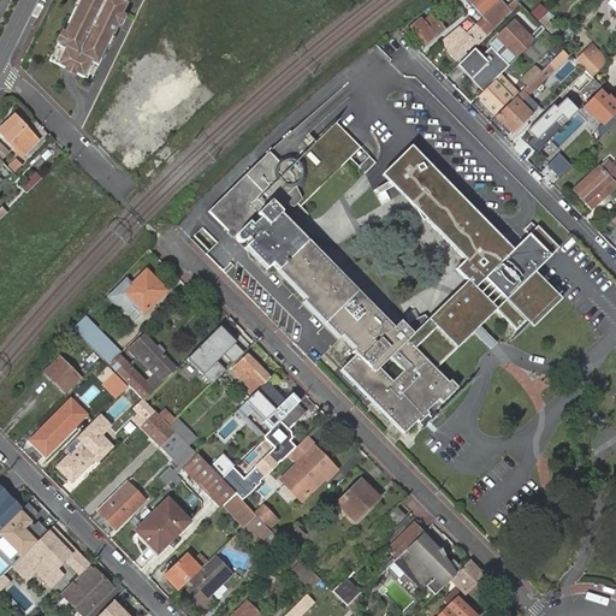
[(112,0),(77,0),(63,31),(58,42),(49,60),(64,67),(71,70),(92,81),(107,46),(113,35),(113,34),(117,27),(112,23),(112,22),(118,11),(120,6),(112,3),(112,0)]
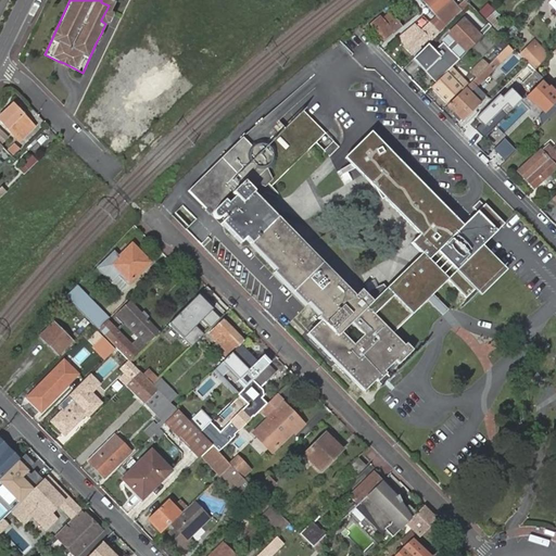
[(406,0),(399,0),(396,2),(401,7),(403,10),(409,5),(406,0)]
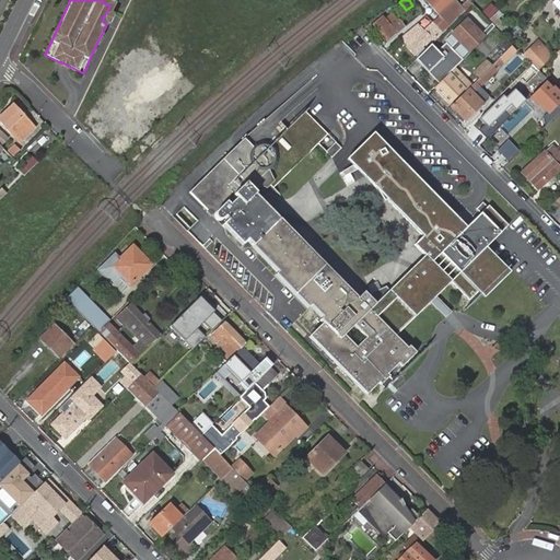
[(454,1),(452,0),(426,0),(439,14),(450,27),(464,13),(454,1)]
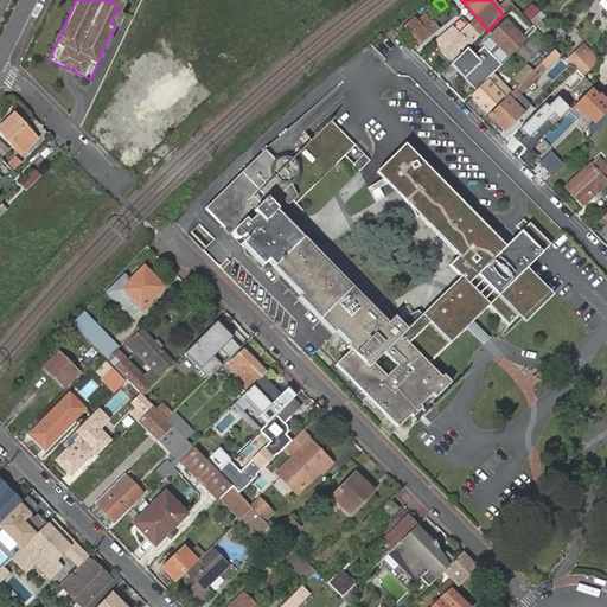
[(531,5),(523,13),(528,18),(537,10),(531,5)]
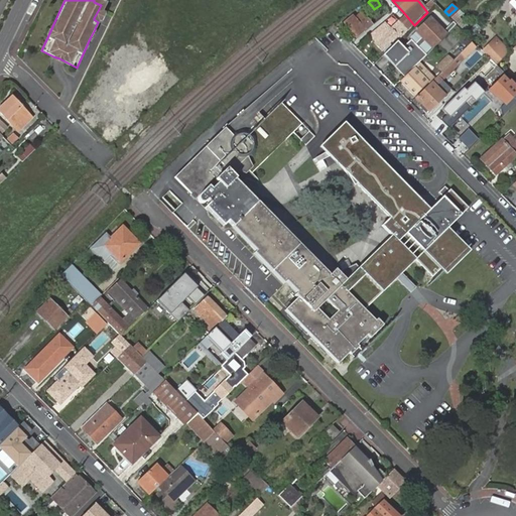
[(459,9),(450,16),(455,21),(459,17),(463,13),(459,9)]
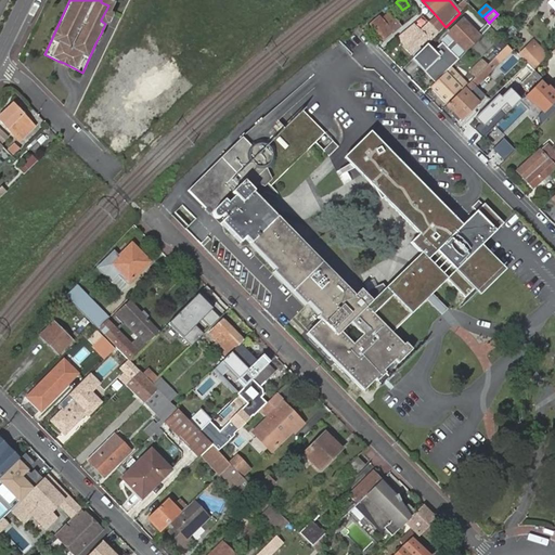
[(392,33),(394,35),(401,28),(390,15),(383,22),(379,18),(370,26),(384,40),(392,33)]
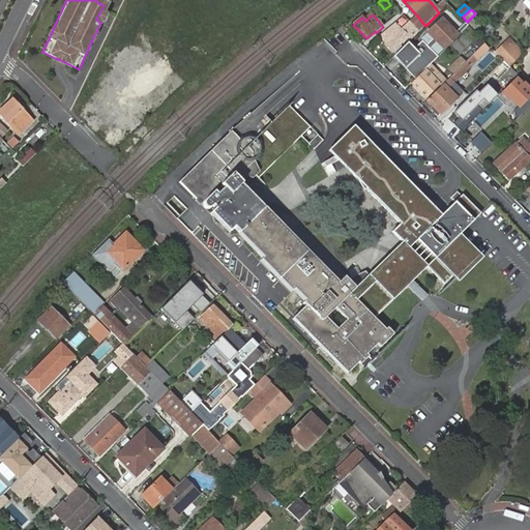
[(471,18),(467,22),(477,31),(480,27),(471,18)]
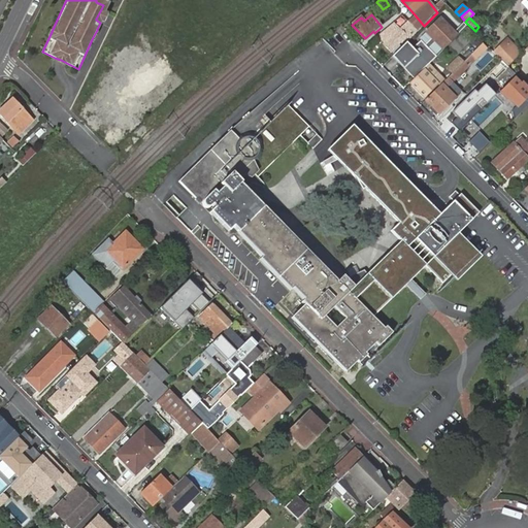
[(394,55),(392,57),(403,69),(407,66),(417,75),(435,56),(428,50),(436,41),(441,47),(456,34),(457,35),(467,25),(464,23),(454,32),(440,19),(427,32),(432,38),(425,45),(421,41),(413,50),(406,43),(402,47),(394,55)]
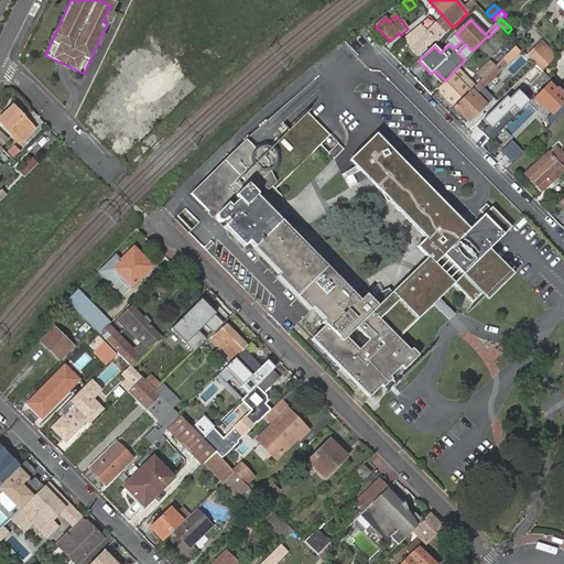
[(404,38),(412,45),(410,47),(418,54),(421,58),(430,51),(425,46),(434,38),(438,42),(441,39),(447,33),(441,25),(436,22),(426,31),(420,23),(404,38)]
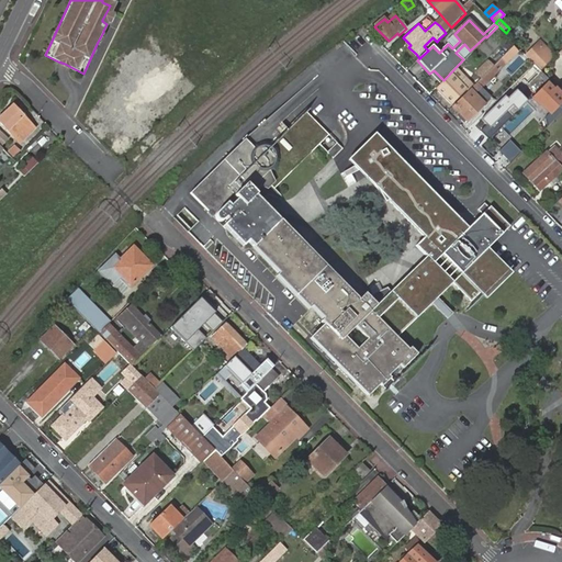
[(540,40),(525,55),(540,70),(555,56),(540,40)]
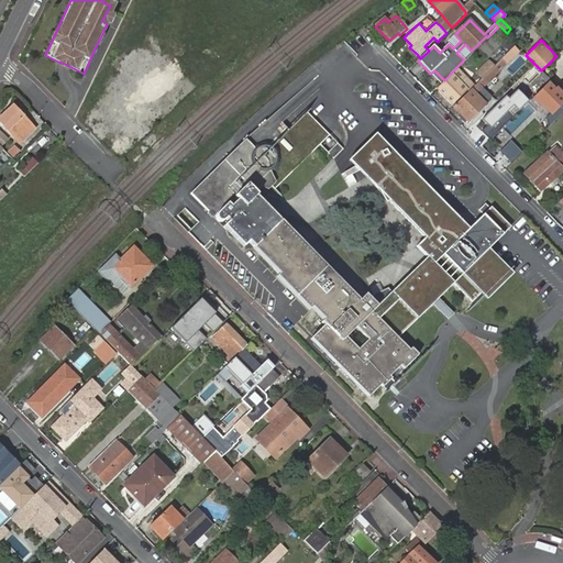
[(476,83),(453,107),(467,121),(484,105),(482,102),(487,97),(487,94),(481,87),(506,63),(514,70),(526,57),(514,45),(511,48),(498,62),(490,69),(484,76),(476,83)]
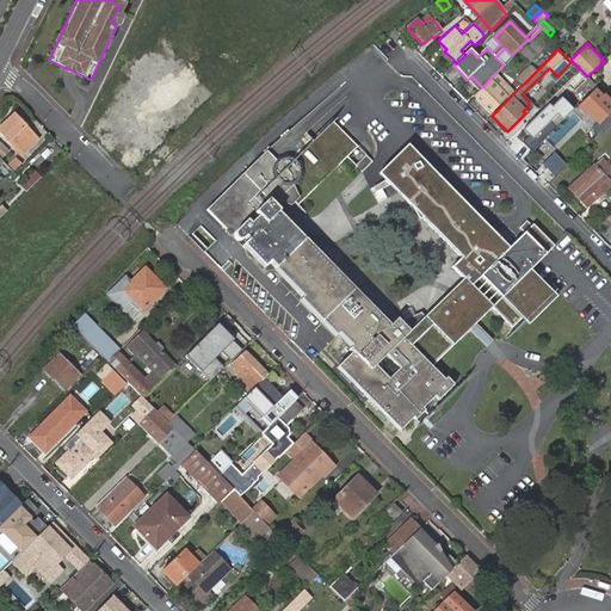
[(519,78),(525,82),(532,75),(528,69),(519,78)]
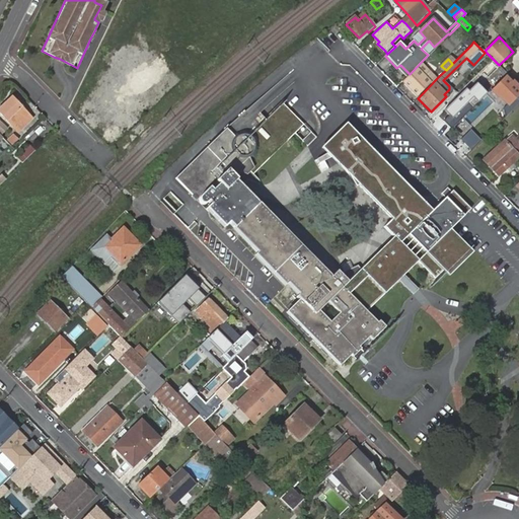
[(400,65),(396,68),(406,77),(410,74),(400,65)]
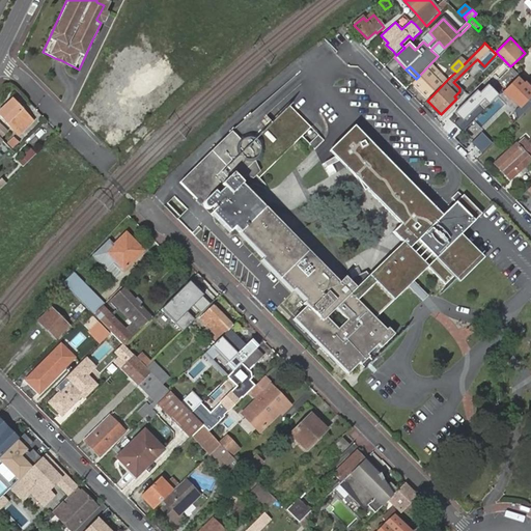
[(436,80),(426,71),(412,84),(425,99),(442,82),(438,78),(436,80)]
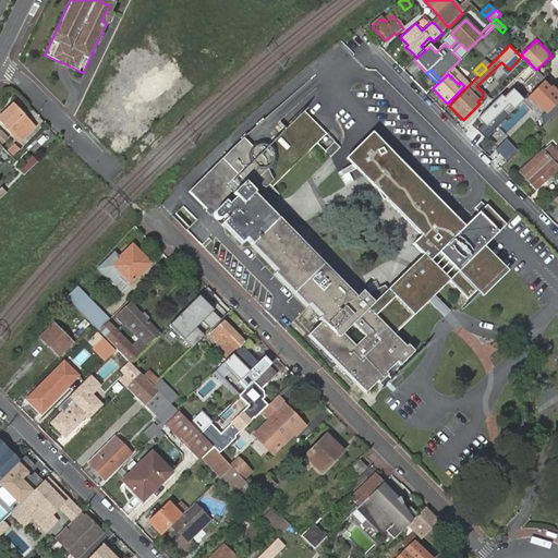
[(530,95),(541,84),(532,75),(521,86),(530,95)]
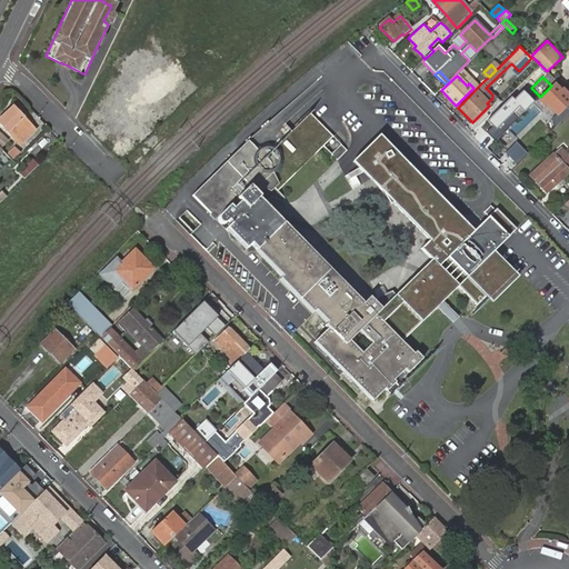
[(552,118),(558,125),(568,115),(562,109),(568,103),(568,105),(568,96),(565,91),(563,92),(555,82),(551,86),(540,97),(537,100),(553,117),(552,118)]
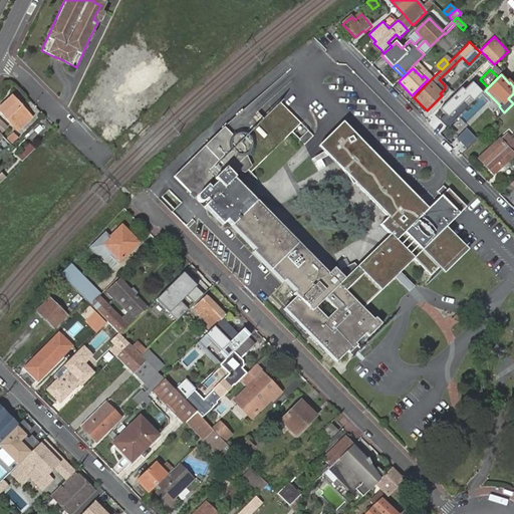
[(342,292),(337,286),(343,280),(332,270),(327,275),(297,244),(286,233),(274,220),(255,200),(238,182),(243,176),(244,172),(247,173),(250,170),(290,132),(300,122),(279,100),(262,117),(257,111),(258,110),(264,103),(267,100),(273,95),(267,87),(219,133),(205,146),(209,150),(178,180),(189,192),(192,190),(196,194),(199,190),(199,191),(198,192),(197,194),(197,195),(197,196),(197,197),(197,199),(199,200),(200,201),(201,201),(203,201),(205,200),(206,199),(207,198),(209,200),(205,205),(223,224),(228,219),(232,224),(230,226),(254,250),(251,252),(281,283),(284,281),(294,291),(292,293),(294,296),(282,308),(333,361),(339,355),(341,357),(347,351),(350,354),(357,347),(354,343),(359,338),(357,336),(362,331),(367,337),(379,325),(372,319),(370,321),(359,309),(342,292)]
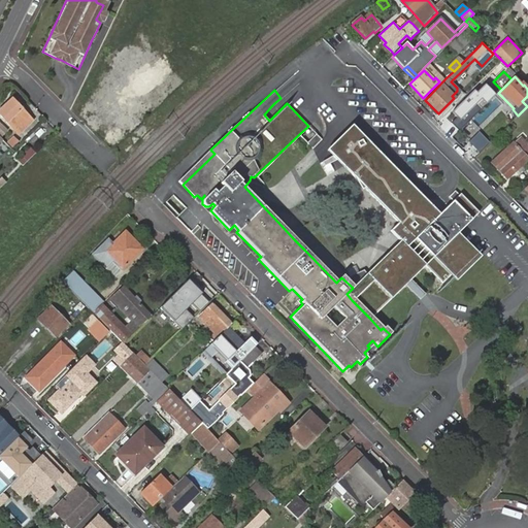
[(467,123),(480,110),(475,106),(482,100),(474,92),(453,112),(459,120),(462,117),(467,123)]
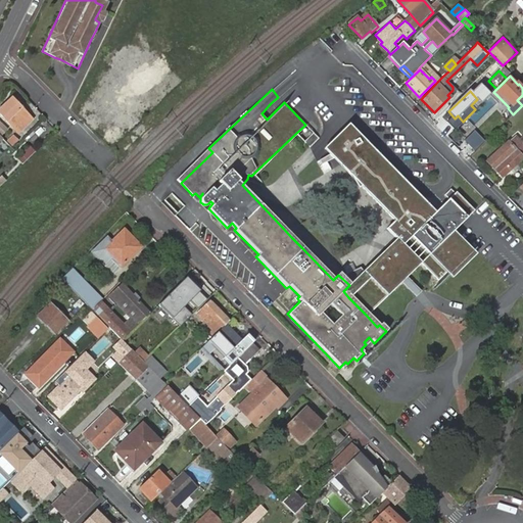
[(29,115),(8,96),(0,104),(0,112),(15,129),(29,115)]
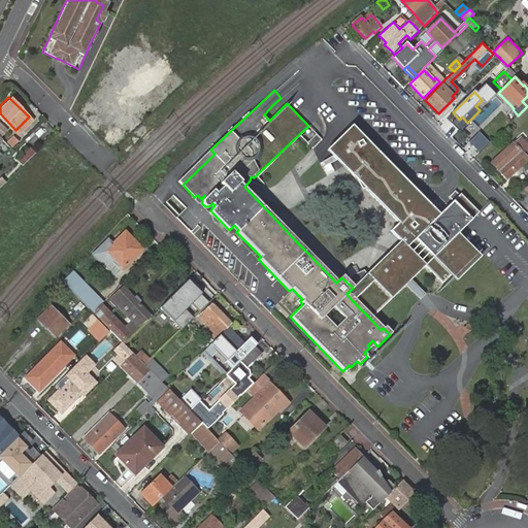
[(454,135),(462,128),(458,124),(450,131),(454,135)]
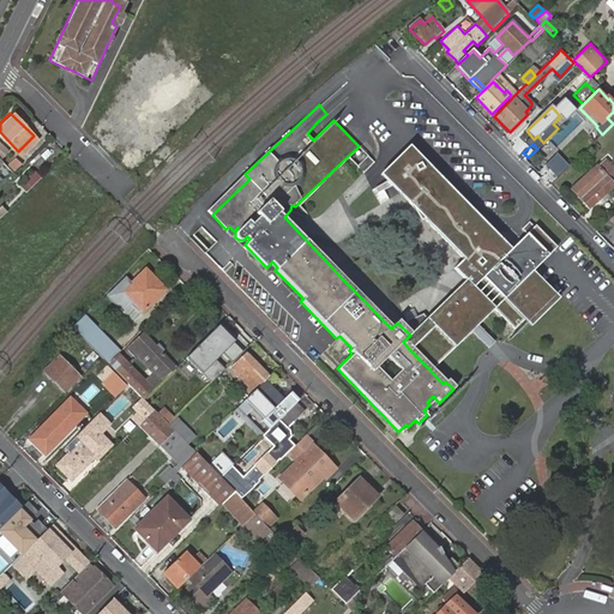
[(558,302),(531,275),(534,271),(557,252),(535,229),(511,253),(450,188),(410,148),(381,175),(463,262),(453,271),(465,283),(410,335),(403,342),(409,349),(429,369),(492,311),(512,333),(522,324),(529,330),(558,304),(558,302)]
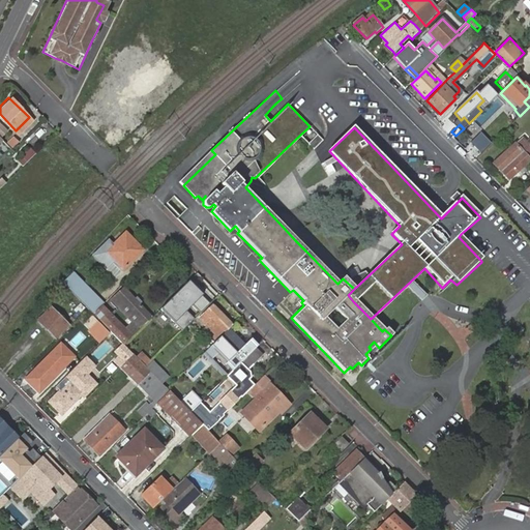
[(308,128),(301,135),(307,141),(315,135),(308,128)]
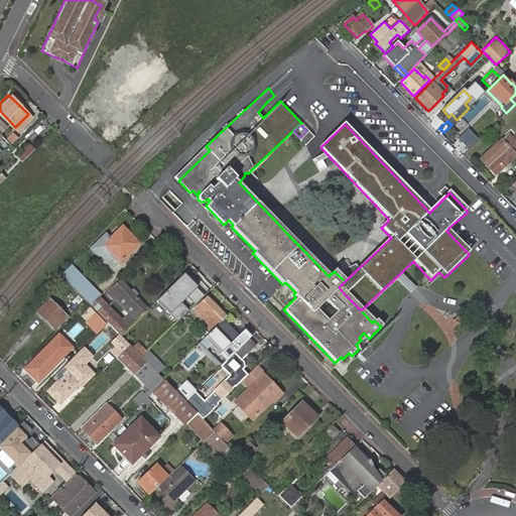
[(468,148),(477,138),(467,128),(458,138),(468,148)]
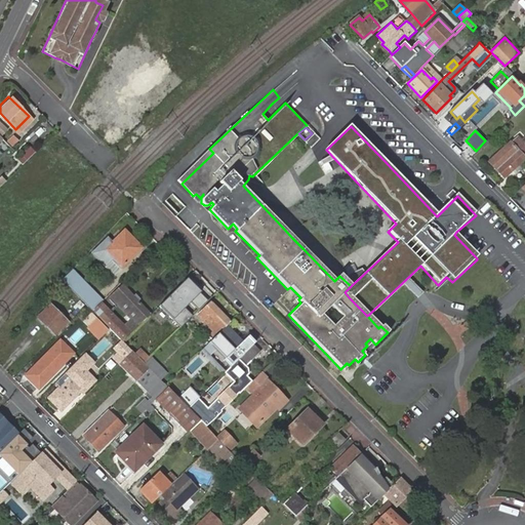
[(310,149),(320,139),(314,133),(305,143),(310,149)]
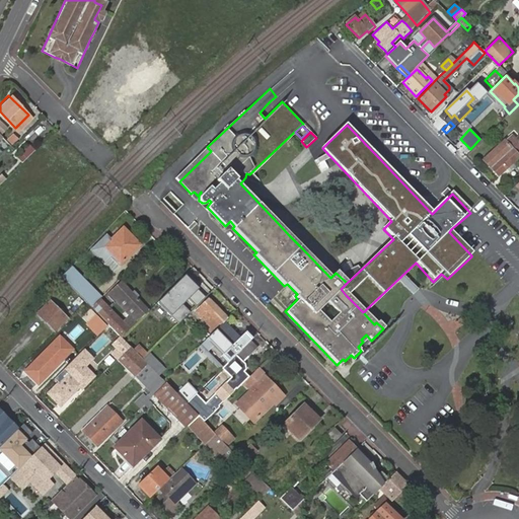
[(516,140),(510,134),(484,160),(502,178),(518,160),(518,138),(516,140)]
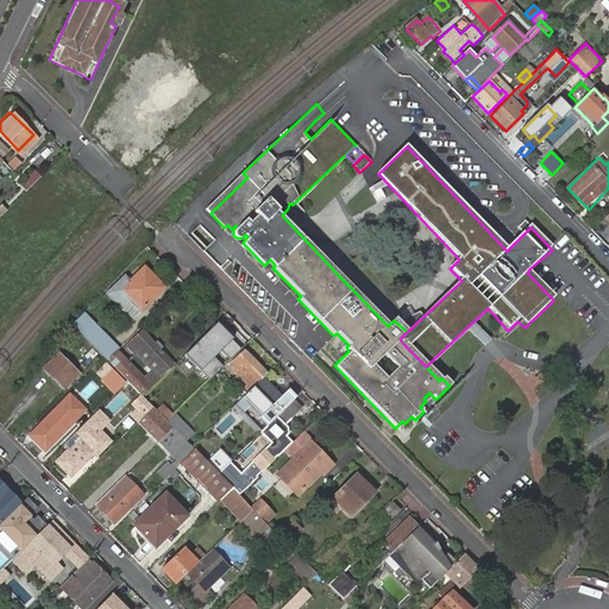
[(24,180),(30,186),(39,176),(35,170),(24,180)]
